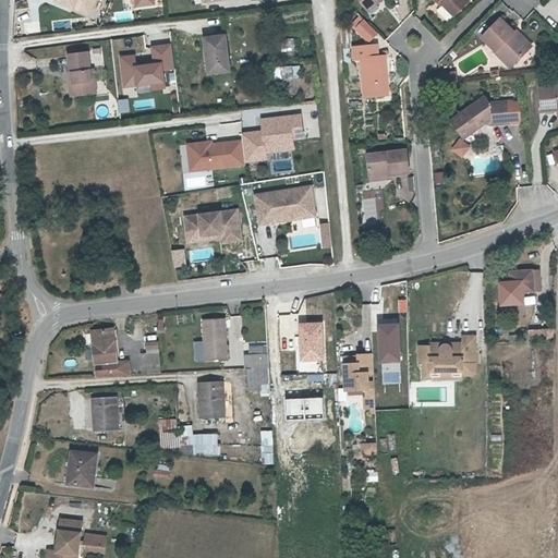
[(76,0),(74,5),(89,12),(92,7),(76,0)]
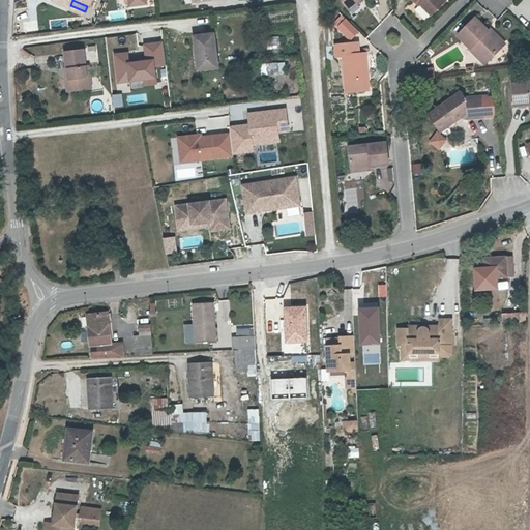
[(352,9),(364,0),(357,0),(349,6),(352,9)]
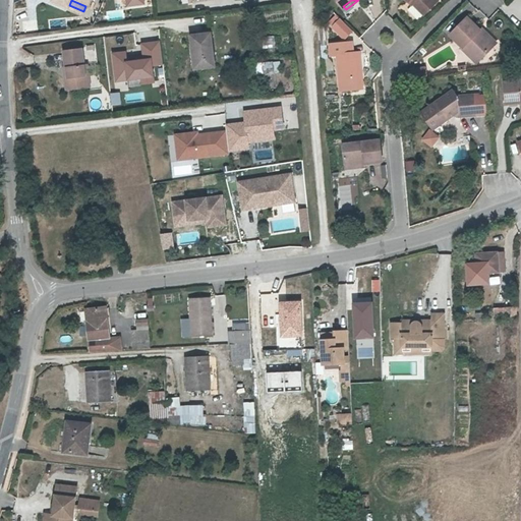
[(436,0),(408,0),(410,1),(411,0),(413,0),(428,13),(439,3),(436,0)]
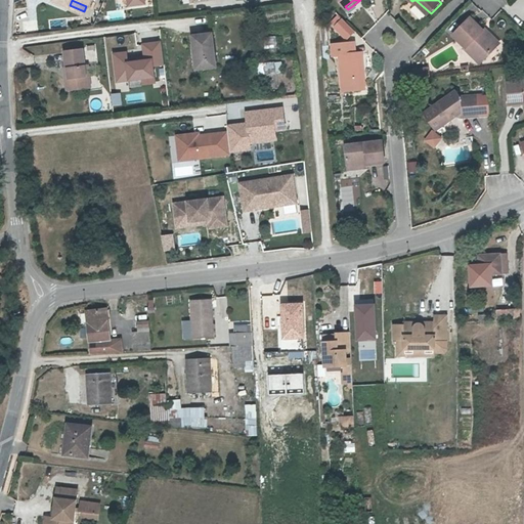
[(340,17),(331,27),(344,41),(353,32),(340,17)]
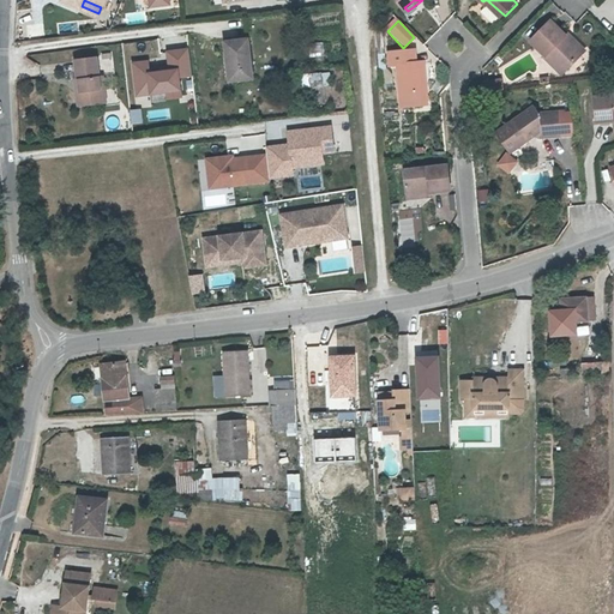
[(553,52),(571,68),(588,52),(569,34),(554,20),(535,40),(551,55),(553,52)]
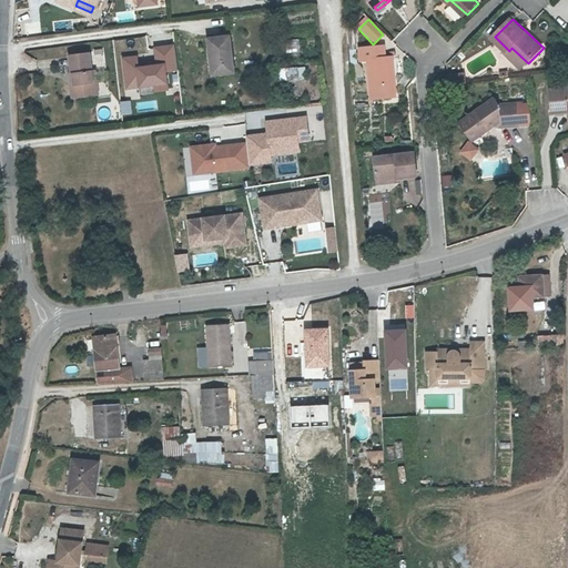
[(529,28),(526,31),(544,48),(547,46),(529,28)]
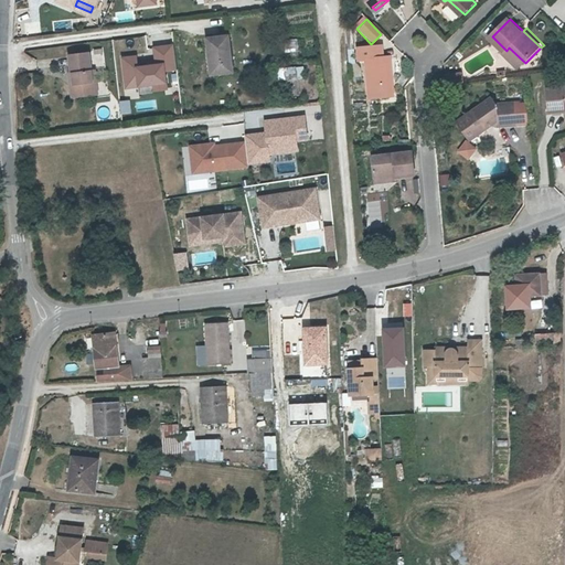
[(224,32),(203,34),(208,72),(228,71),(224,32)]
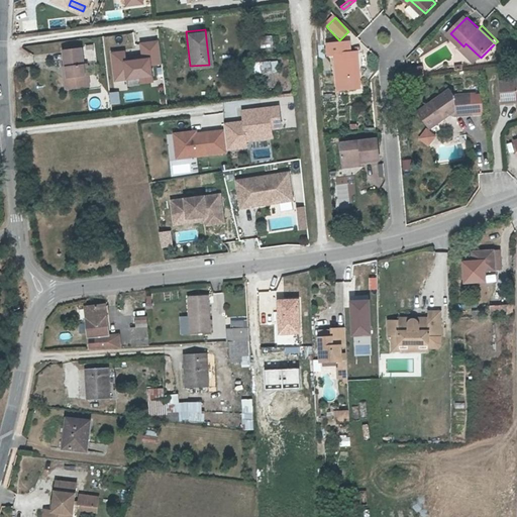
[(270,46),(269,34),(260,35),(260,46),(270,46)]
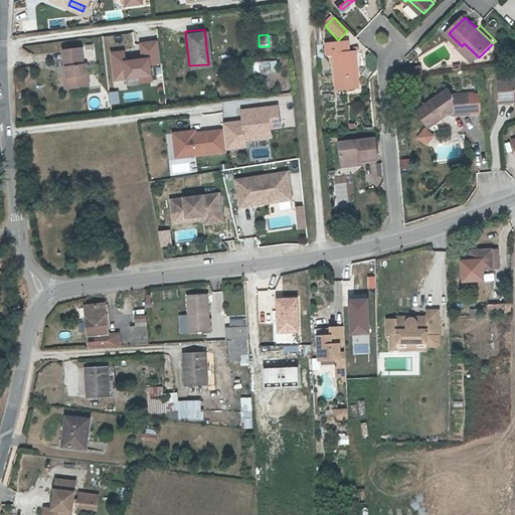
[(127,47),(111,49),(115,77),(130,74),(131,82),(154,78),(151,65),(162,63),(157,37),(141,40),(143,51),(128,53),(127,47)]
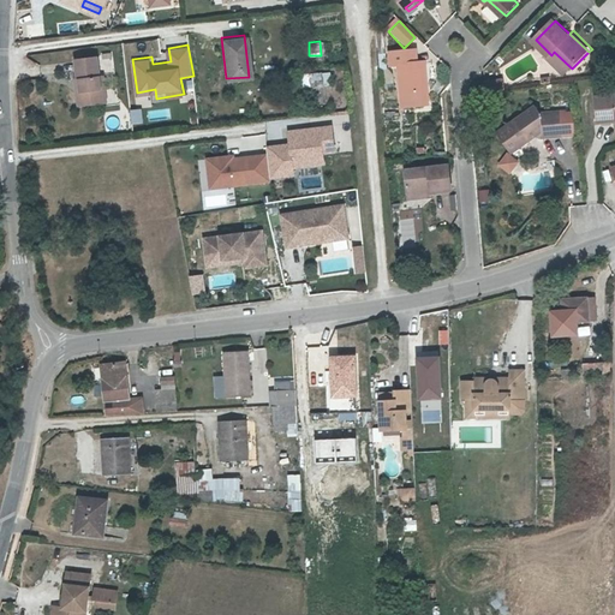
[(393,61),(400,61),(405,105),(431,103),(427,60),(419,60),(418,47),(392,49),(393,61)]
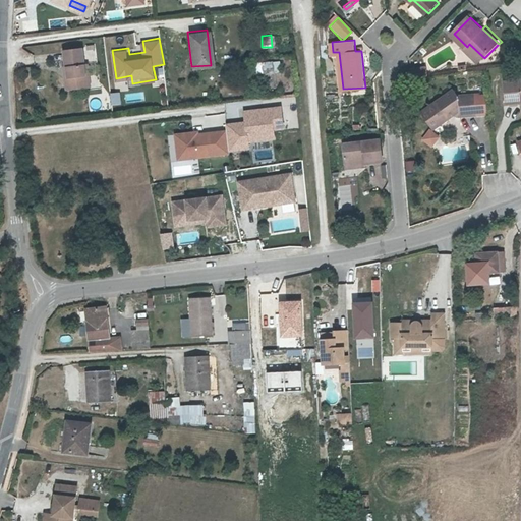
[(479,63),(484,58),(469,44),(467,47),(465,49),(479,63)]
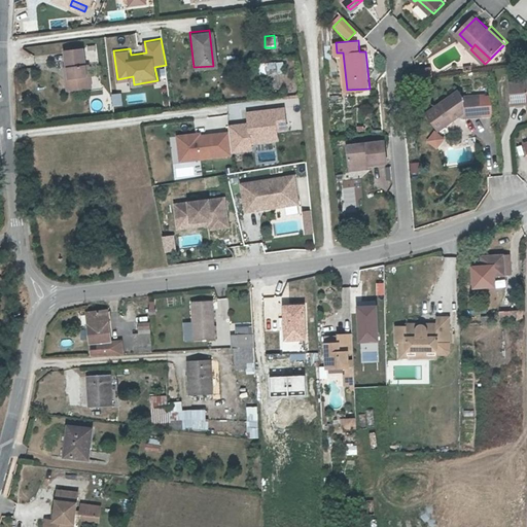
[(70,75),(67,76),(68,88),(92,85),(91,74),(86,74),(85,63),(83,47),(65,49),(67,66),(69,65),(70,75)]
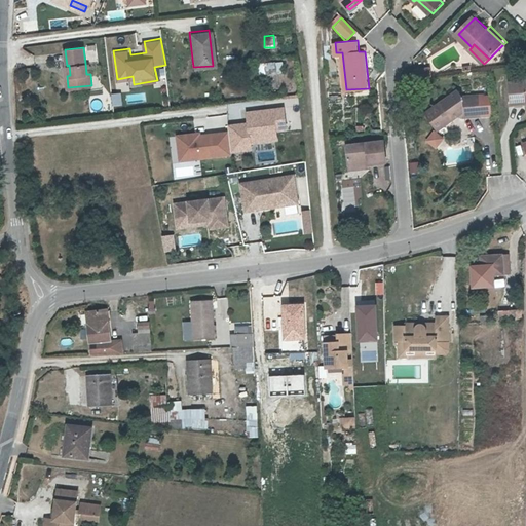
[(260,62),(260,74),(283,73),(282,61),(260,62)]
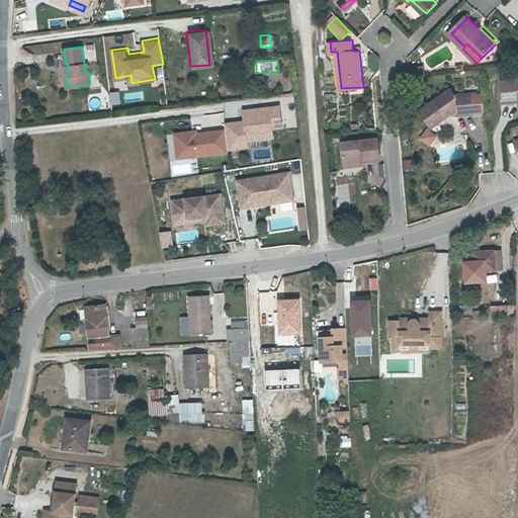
[(426,67),(411,69),(412,78),(427,76),(426,67)]
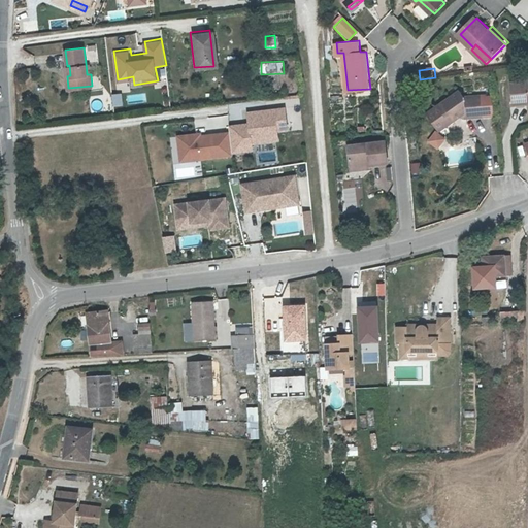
[(516,109),(527,107),(527,86),(514,88),(516,109)]
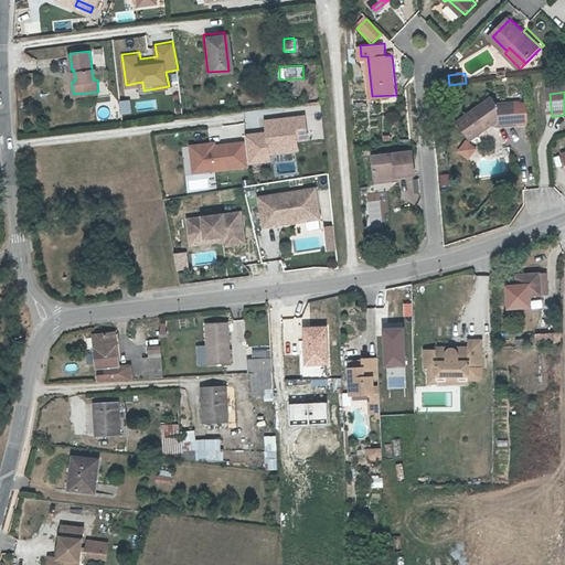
[(118,112),(130,113),(131,99),(119,98),(118,112)]
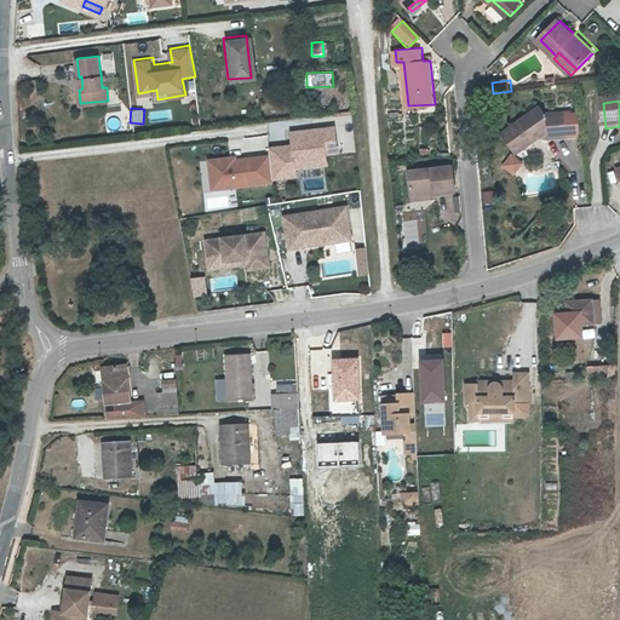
[(544,109),(505,136),(518,154),(546,135),(547,141),(569,139),(567,113),(545,115),(544,109)]
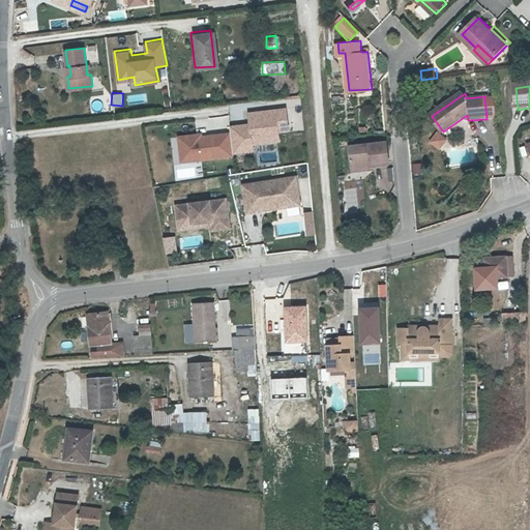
[(230,125),(231,131),(234,154),(257,153),(256,145),(283,143),(282,135),(292,134),(289,107),(249,112),(251,123),(230,125)]
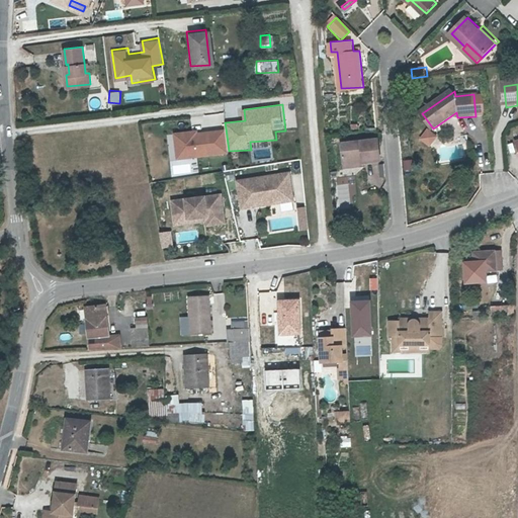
[(399,127),(401,142),(409,141),(408,126),(399,127)]
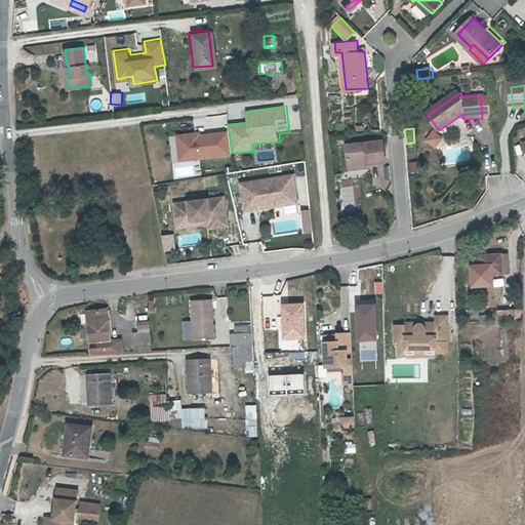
[(232,153),(229,130),(202,133),(201,130),(176,133),(179,162),(232,155),(232,153)]
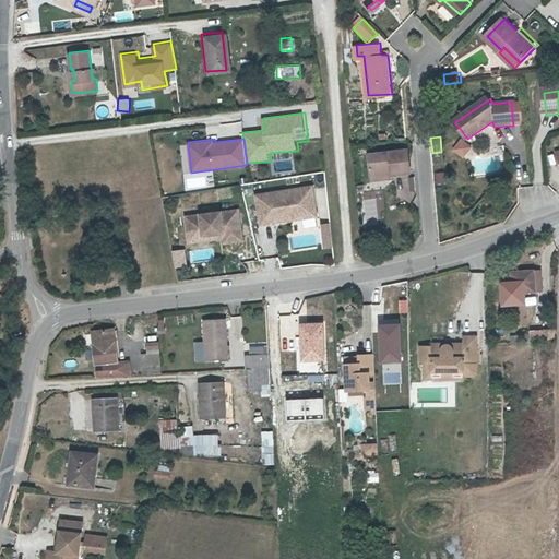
[(456,139),(451,153),(464,157),(470,144),(456,139)]
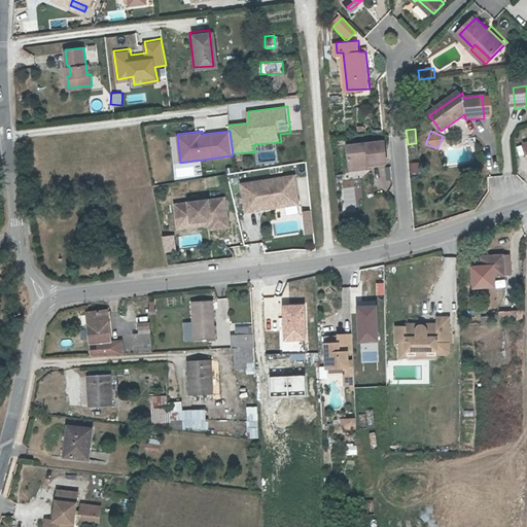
[(384,141),(374,142),(349,146),(352,165),(371,162),(371,165),(388,163),(385,141),(384,141)]
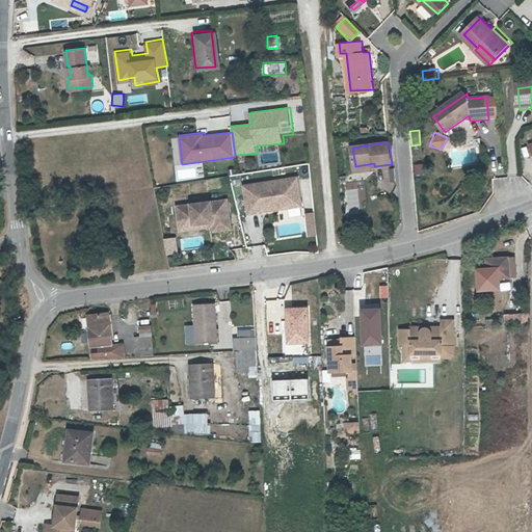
[(375,170),(374,166),(374,163),(355,166),(356,173),(375,170)]
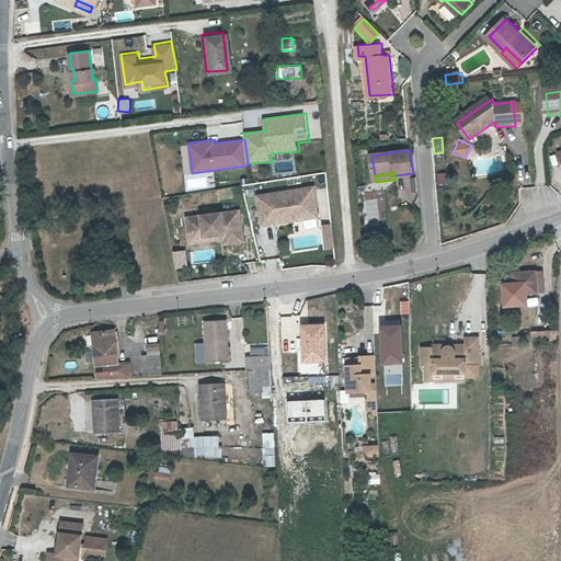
[(445,173),(435,173),(435,184),(446,183),(445,173)]
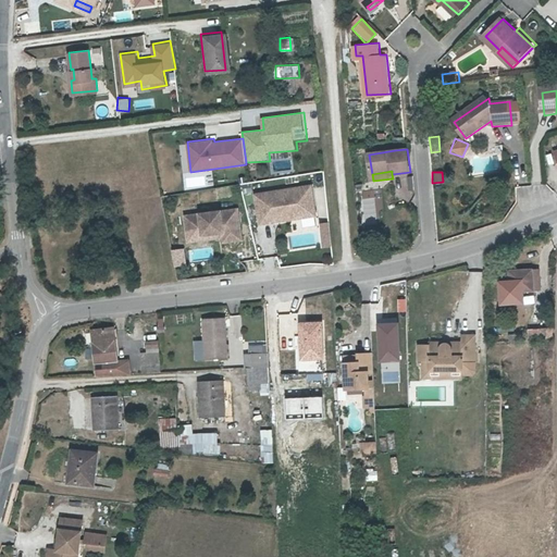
[(314,212),(311,185),(256,194),(260,223),(274,221),(274,218),(314,212)]
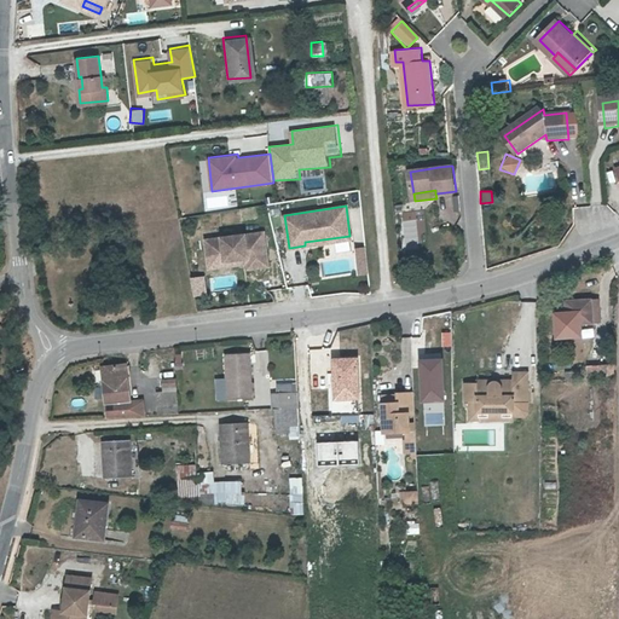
[(264,232),(223,237),(224,244),(207,246),(209,267),(226,265),(226,260),(248,258),(249,267),(268,265),(264,232)]
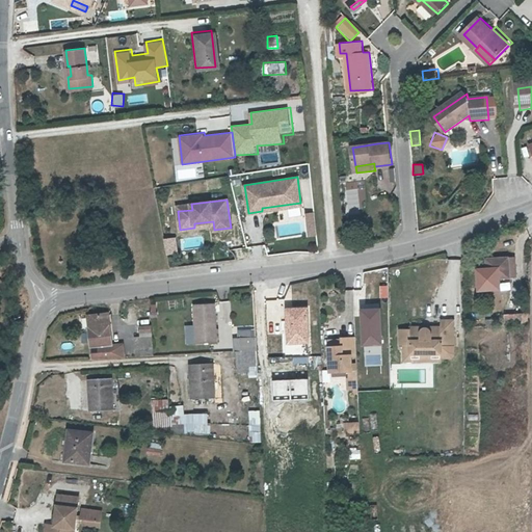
[(262,208),(262,211),(301,205),(300,203),(262,208)]
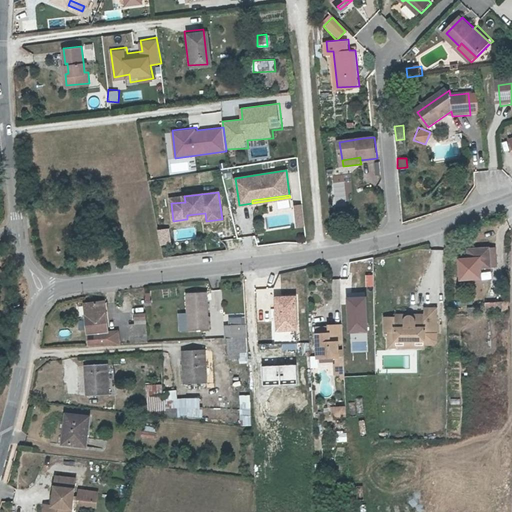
[(294,226),(302,225),(300,203),(293,204),(294,226)]
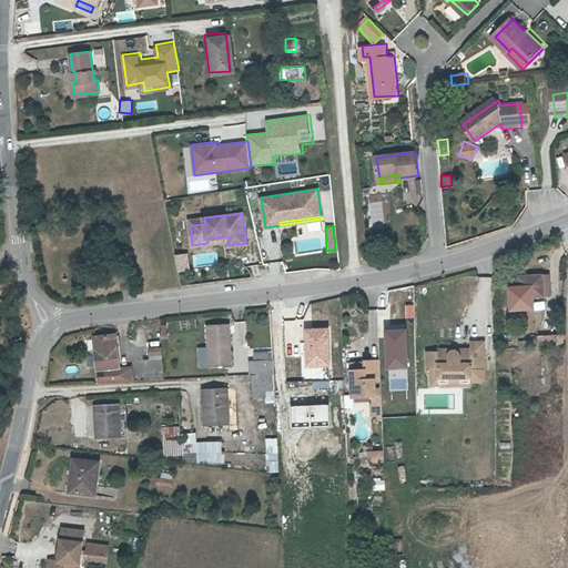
[(531,310),(530,296),(543,296),(541,275),(519,276),(519,287),(509,287),(510,311),(531,310)]
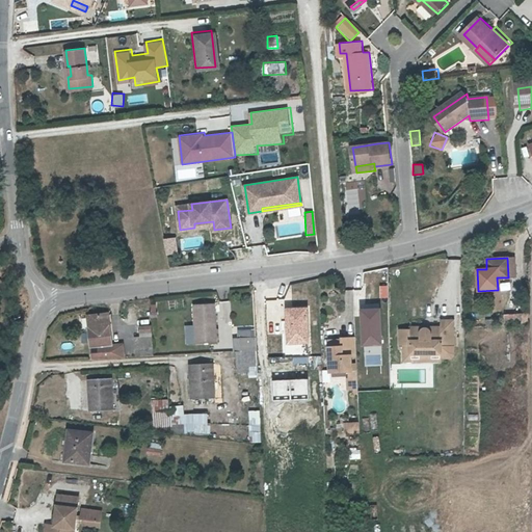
[(216,303),(195,306),(198,344),(220,342),(216,303)]
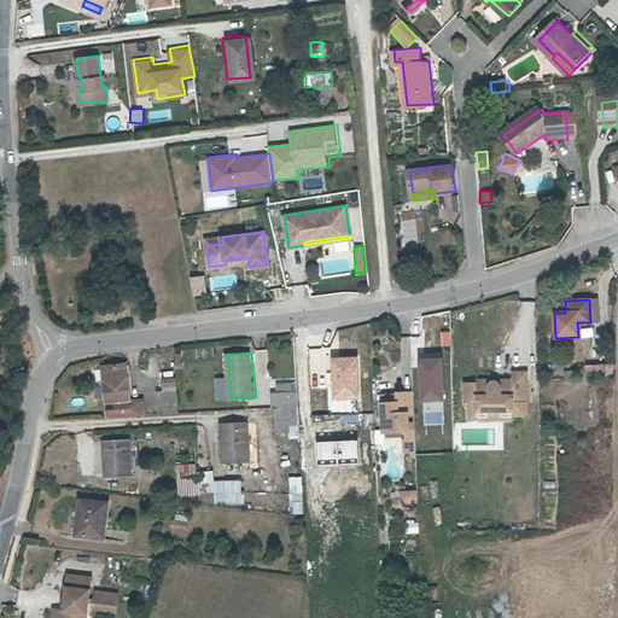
[(331,408),(342,408),(359,407),(356,354),(330,355),(331,408)]
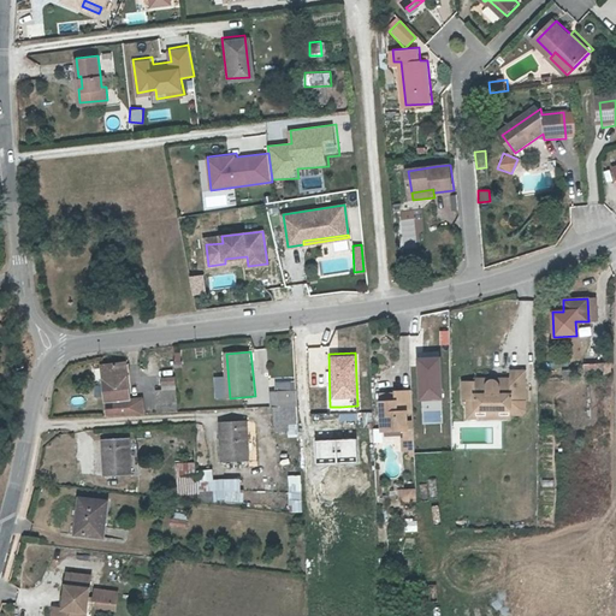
[(439,357),(418,359),(420,400),(442,398),(439,357)]
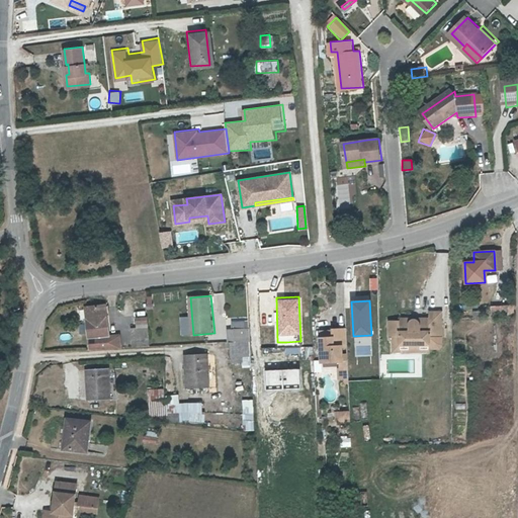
[(491,304),(490,313),(508,313),(508,304),(491,304)]
